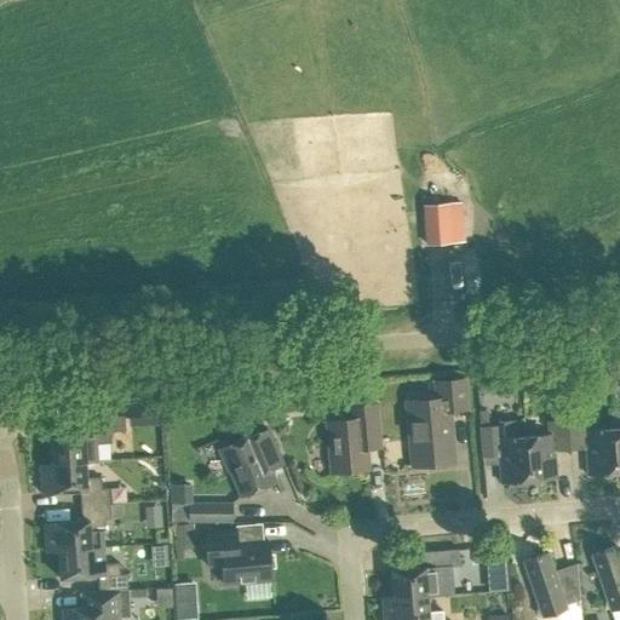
[(425,244),(463,240),(460,201),(422,204),(425,244)]
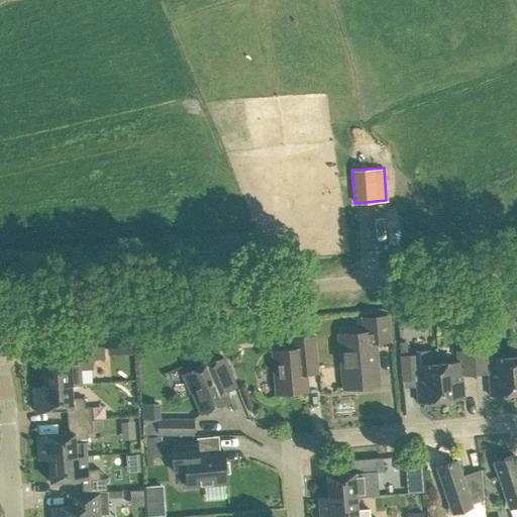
[(389,340),(387,317),(364,319),(365,332),(339,335),(344,388),(378,385),(375,342),(389,340)]
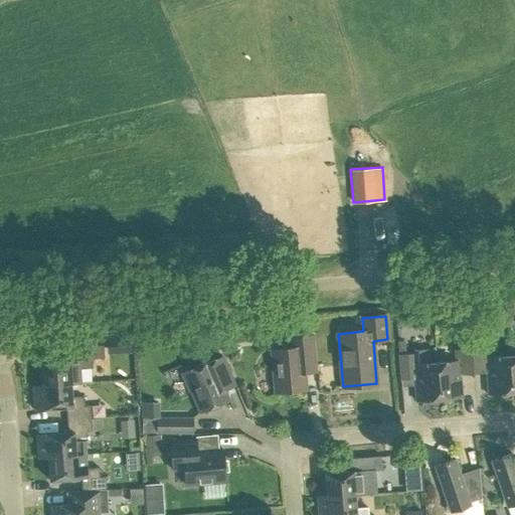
[(407,337),(423,339),(425,324),(409,322),(407,337)]
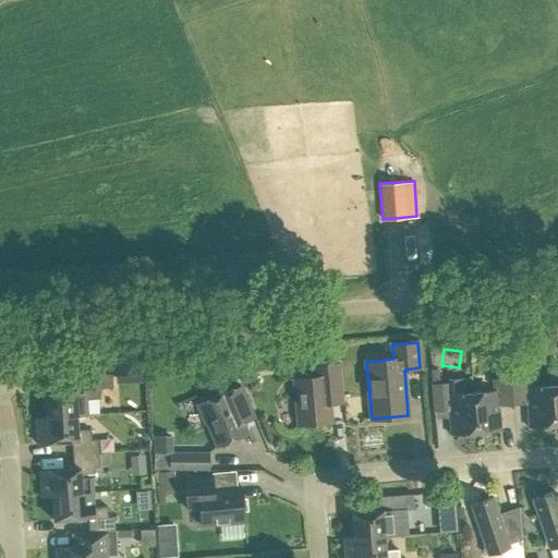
[(322,372),(323,376),(293,378),(298,426),(331,423),(329,401),(342,400),(339,364),(317,365),(318,372),(322,372)]
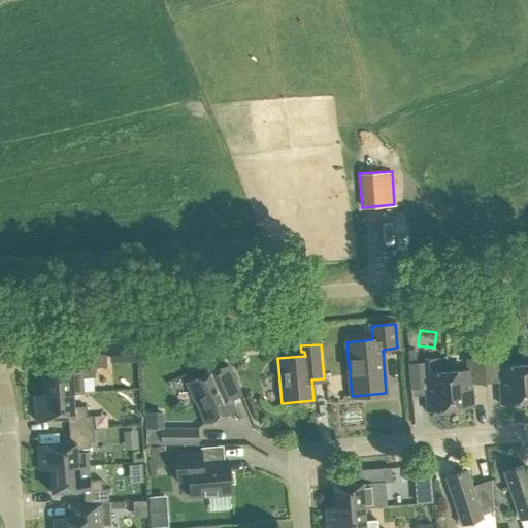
[(43,371),(44,394),(44,395),(72,393),(72,394),(83,393),(81,378),(95,377),(94,368),(106,367),(106,354),(73,356),(73,369),(43,371)]
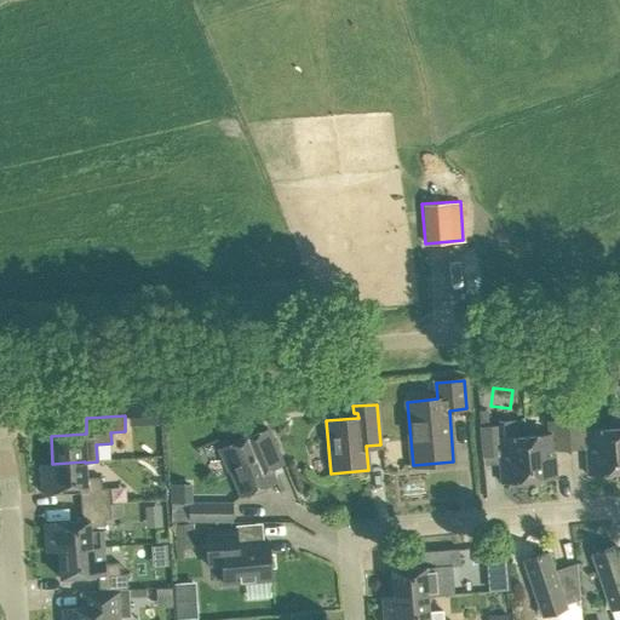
[(499,455),(501,483),(528,481),(524,436),(526,436),(523,418),(498,420),(498,425),(480,426),(483,458),(499,455)]
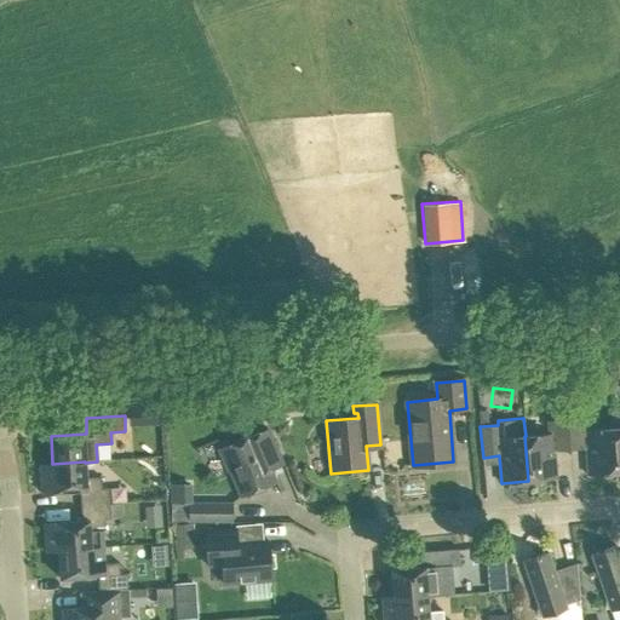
[(567,419),(569,449),(585,448),(587,476),(615,472),(612,428),(587,430),(586,418),(567,419)]
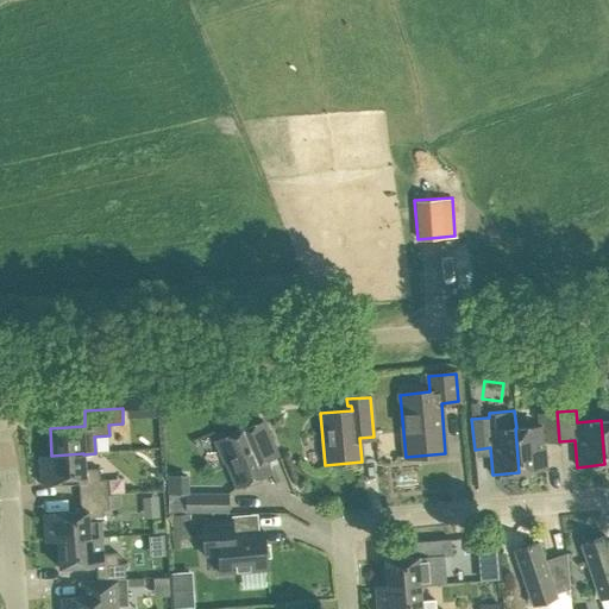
[(515,428),(519,472),(546,470),(544,443),(559,441),(557,412),(538,414),(539,426),(516,428),(515,428)]
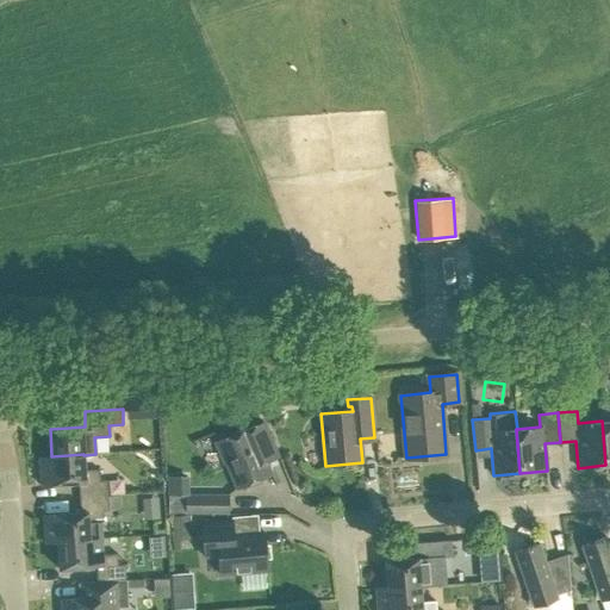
[(217,441),(237,489),(272,474),(266,462),(279,456),(263,422),(251,427),(217,441)]
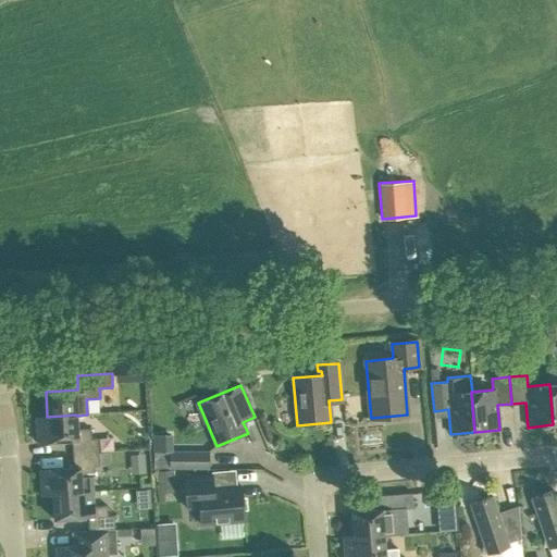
[(72,441),(73,454),(99,453),(98,438),(91,438),(90,429),(77,430),(76,416),(76,415),(47,417),(47,416),(36,417),(38,443),(72,441)]
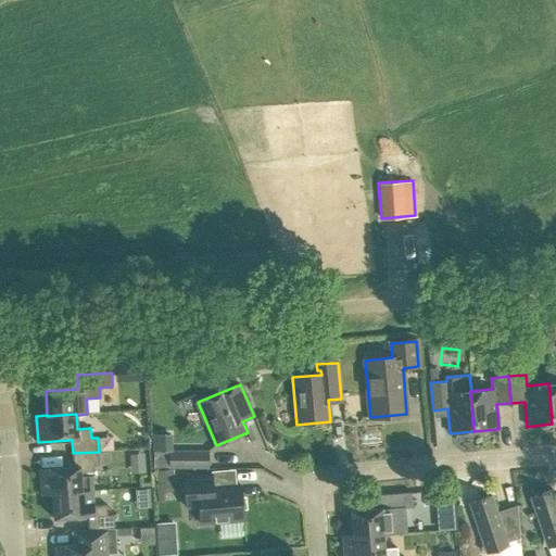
[(154,450),(154,467),(167,466),(167,450),(154,450)]
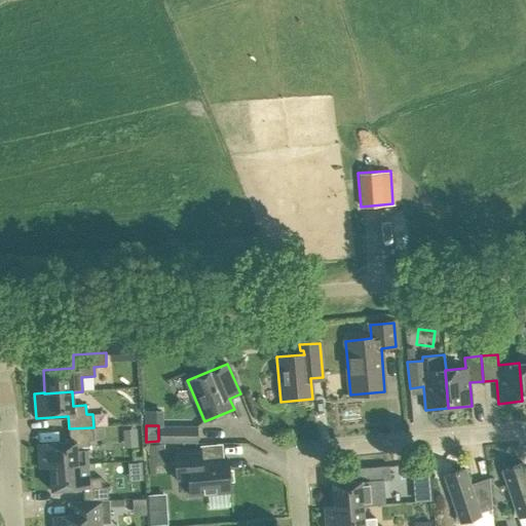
[(87,463),(86,450),(88,450),(88,441),(95,441),(92,427),(69,428),(70,442),(37,444),(39,468),(49,467),(49,466),(77,465),(77,464),(87,463)]
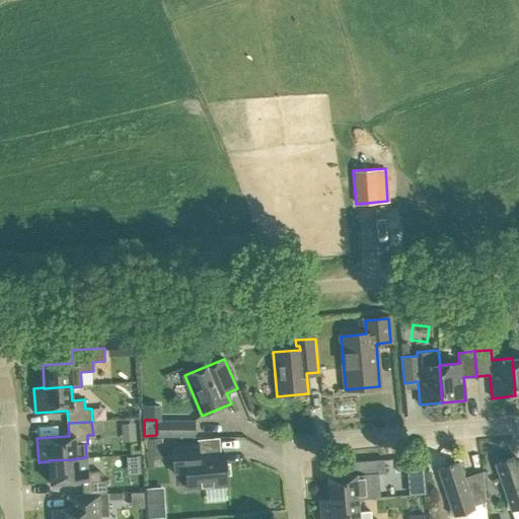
[(195,422),(170,422),(158,422),(158,436),(170,436),(195,436),(195,422)]
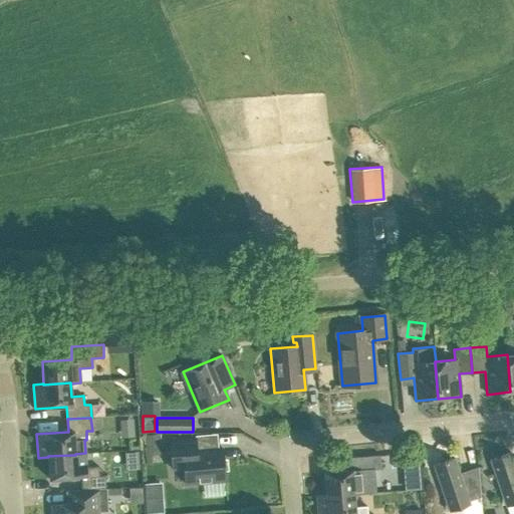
[(145,435),(146,455),(163,453),(162,433),(145,435)]
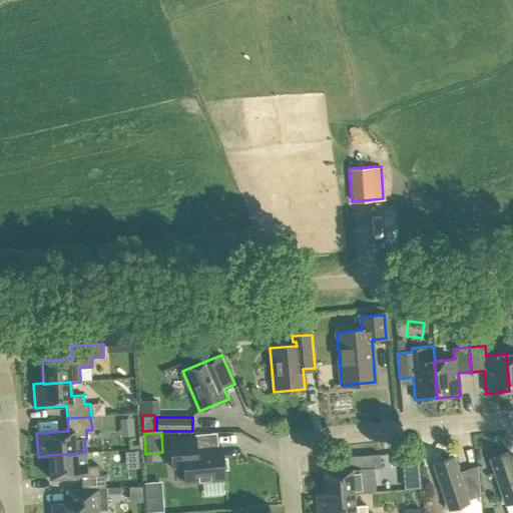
[(169,440),(171,468),(183,467),(185,483),(224,480),(222,448),(196,450),(195,438),(169,440)]
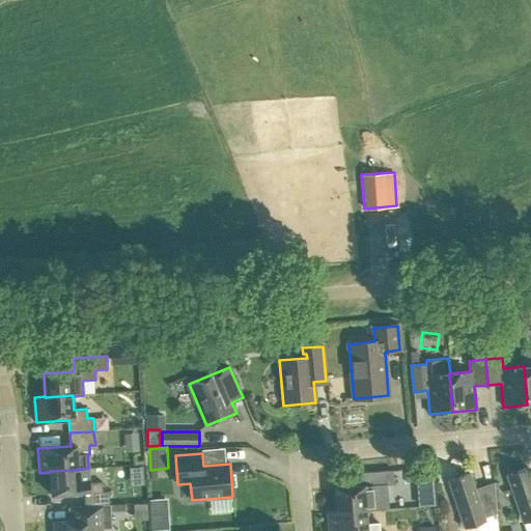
[(84,494),(85,506),(109,504),(109,492),(103,492),(102,482),(89,483),(88,468),(78,469),(78,470),(50,471),(50,472),(52,496),(84,494)]
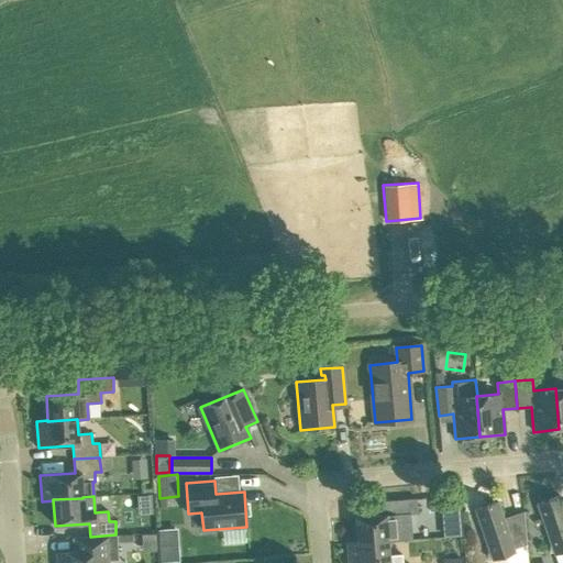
[(554,555),(562,551),(562,506),(560,496),(537,504),(554,555)]
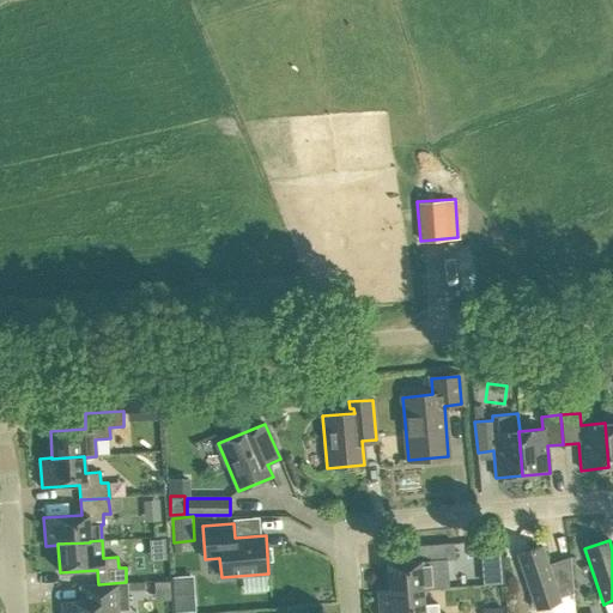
[(388,563),(389,590),(422,589),(434,588),(432,572),(453,571),(451,559),(454,559),(453,544),(417,546),(417,560),(388,563)]
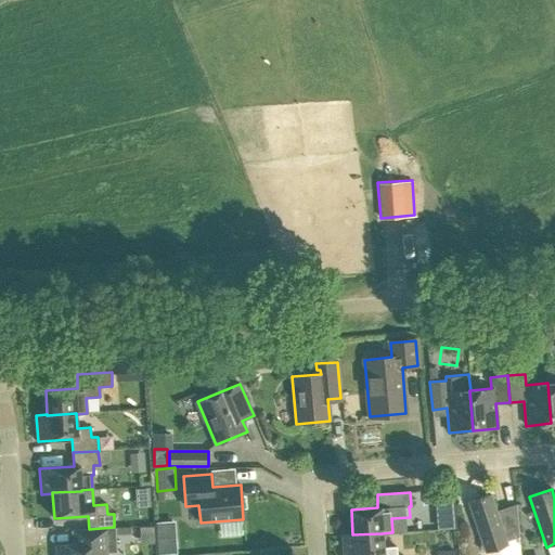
[(519,537),(516,504),(515,504),(515,505),(497,513),(490,494),(468,502),(486,553),(507,545),(506,541),(519,537)]
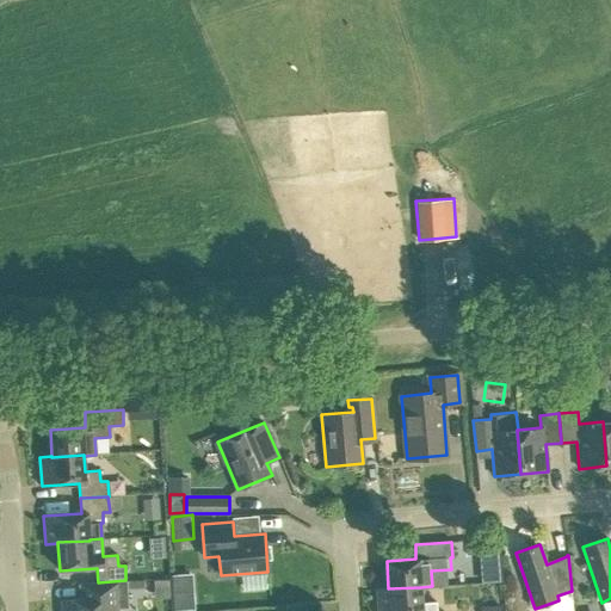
[(251,587),(272,586),(271,573),(251,573),(251,587)]
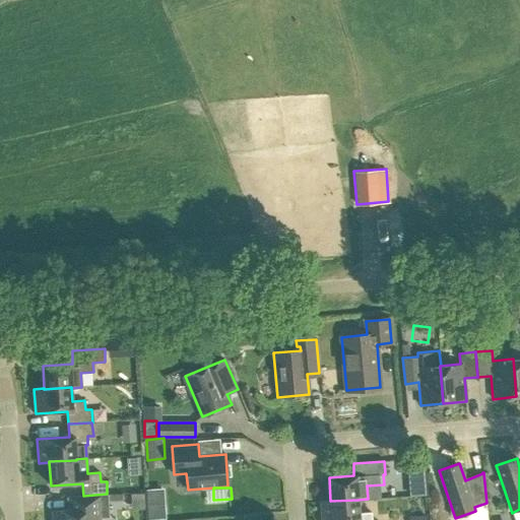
[(69,497),(69,510),(52,511),(52,519),(99,519),(103,517),(109,517),(108,507),(107,494),(83,496),(69,497)]
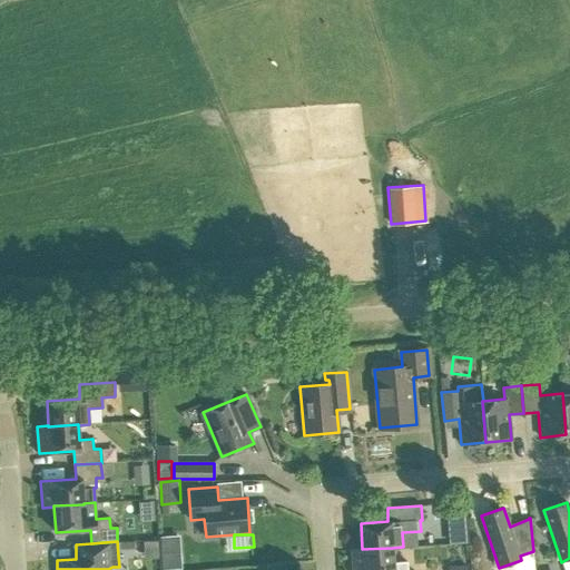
[(408,569),(406,561),(394,562),(392,548),(362,549),(351,550),(352,569),(408,569)]
